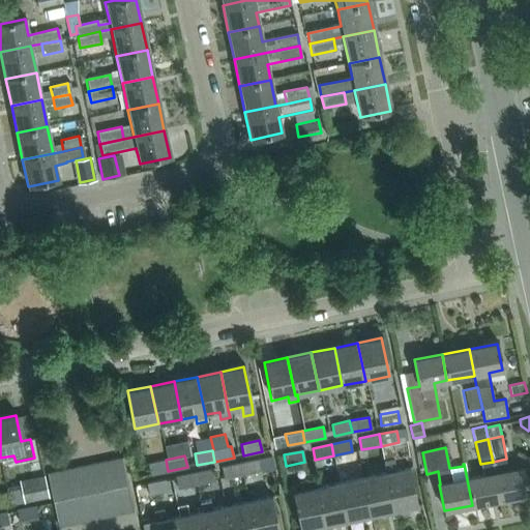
[(116,487),(128,484),(123,458),(110,461),(116,487)]
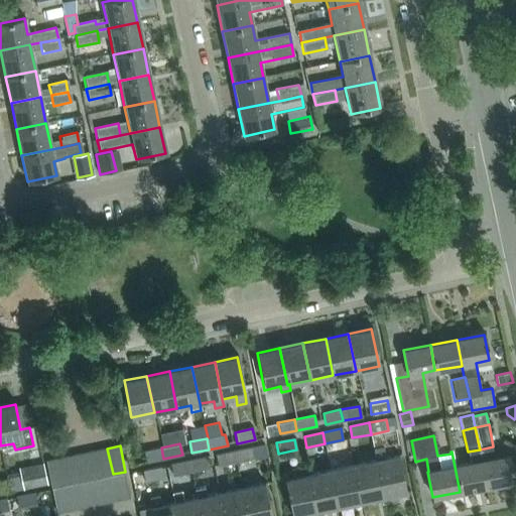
[(373,448),(375,460),(383,497),(406,492),(399,456),(385,458),(383,446),(373,448)]
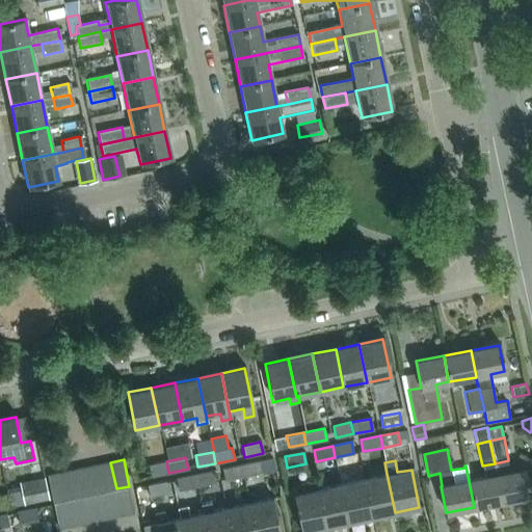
[(498,475),(497,476),(502,502),(530,497),(525,470),(511,473),(508,460),(495,463),(498,475)]
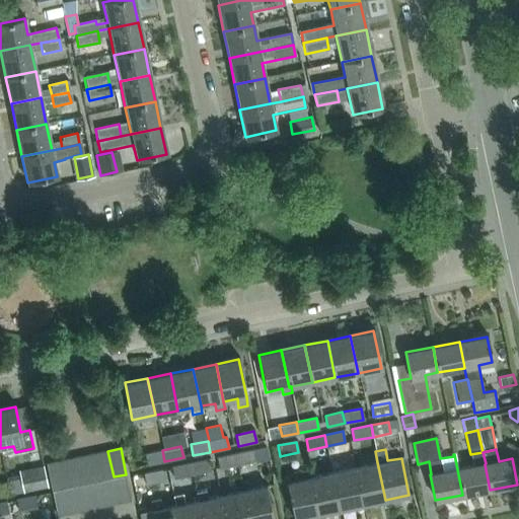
[(147,465),(164,461),(162,450),(144,454),(147,465)]
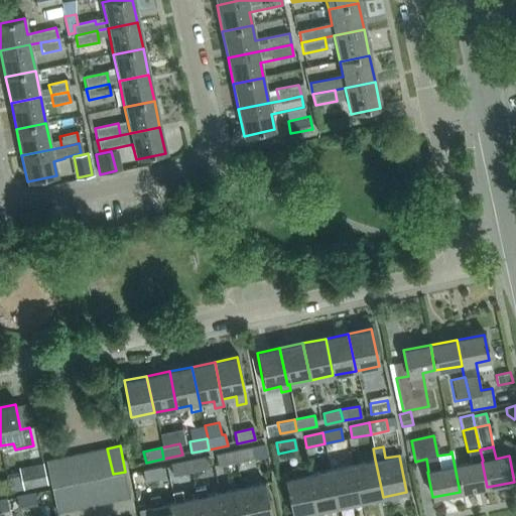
[(95,450),(101,477),(113,474),(107,448),(95,450)]
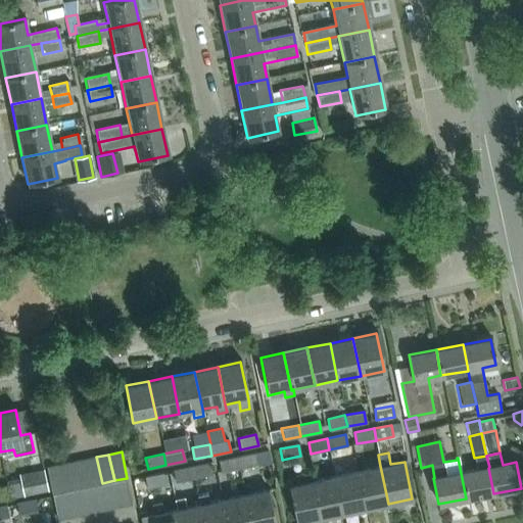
[(254,455),(237,458),(239,469),(256,466),(254,455)]
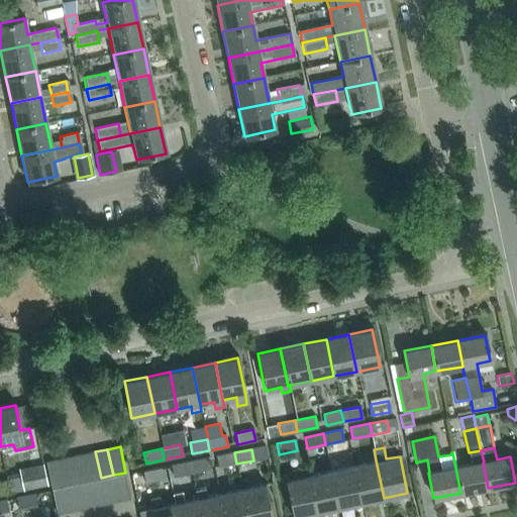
[(460,493),(488,488),(483,462),(484,461),(481,450),(469,452),(471,464),(455,468),(460,493)]
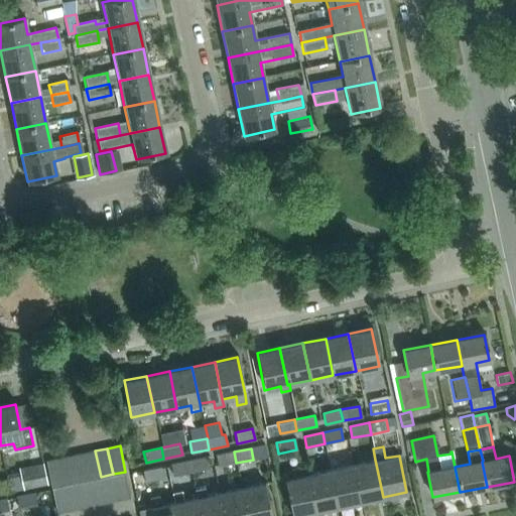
[(101,477),(95,450),(83,454),(89,479),(101,477)]
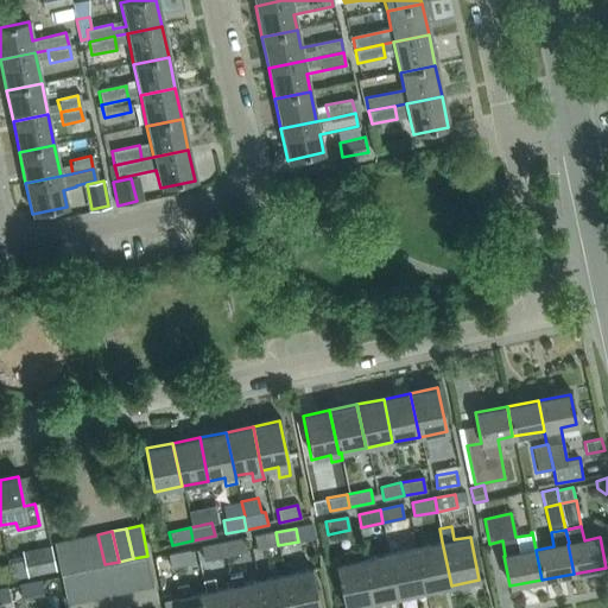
[(254,537),(258,550),(278,545),(276,532),(254,537)]
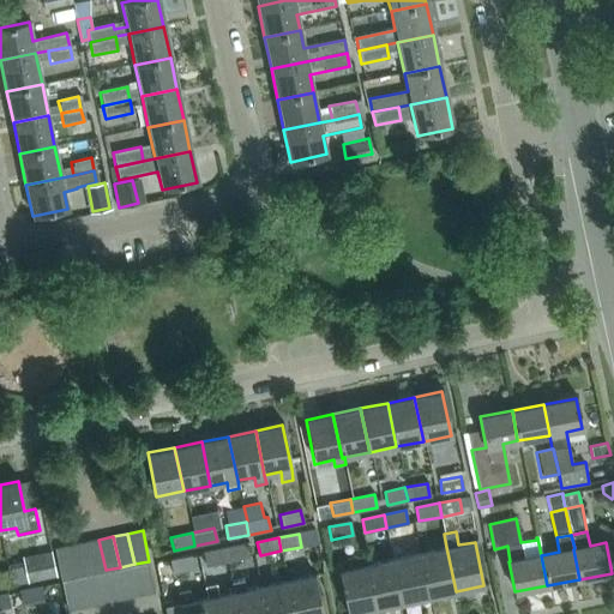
[(84,542),(91,573),(106,570),(98,540),(84,542)]
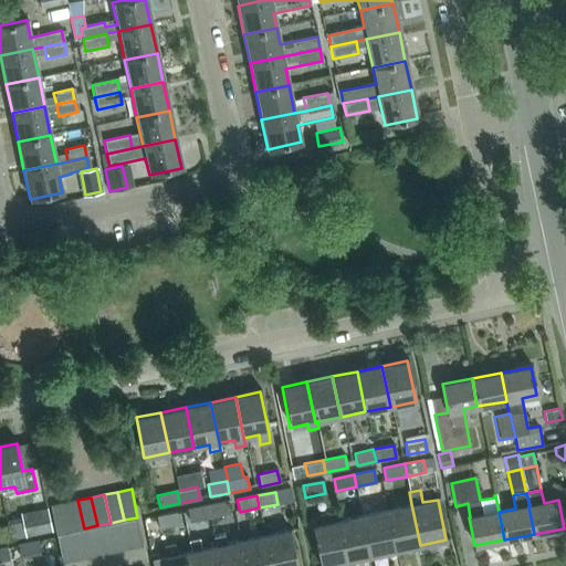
[(84,528),(77,500),(64,503),(70,531),(84,528)]
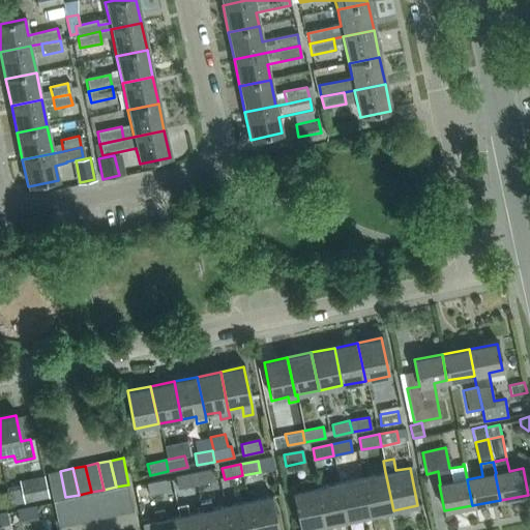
[(193,474),(196,486),(214,481),(212,470),(193,474)]
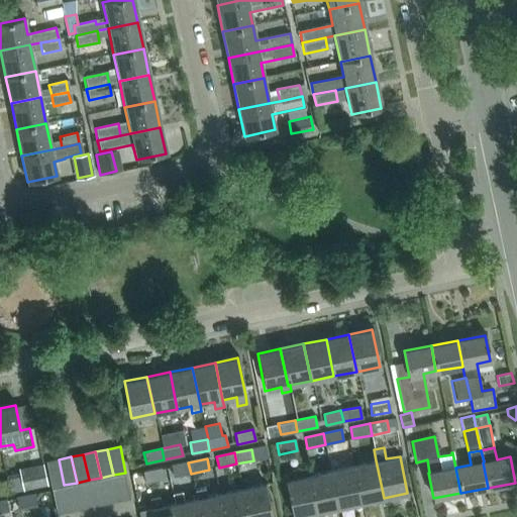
[(46,461),(52,488),(64,485),(59,459),(46,461)]
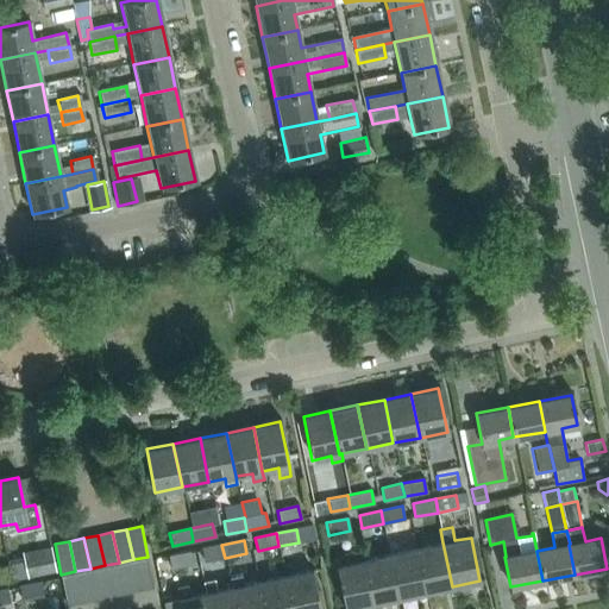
[(452,586),(443,542),(416,548),(426,592),(452,586)]
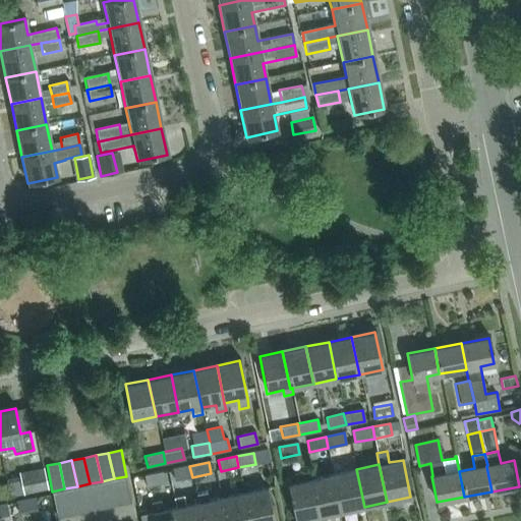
[(175,480),(192,477),(189,466),(173,469),(175,480)]
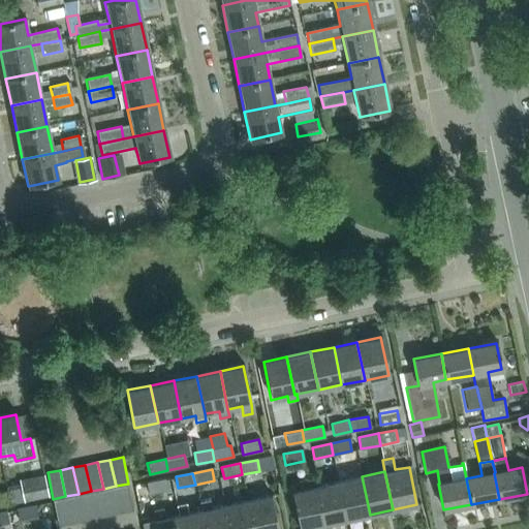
[(50,496),(44,474),(20,479),(24,502),(50,496)]
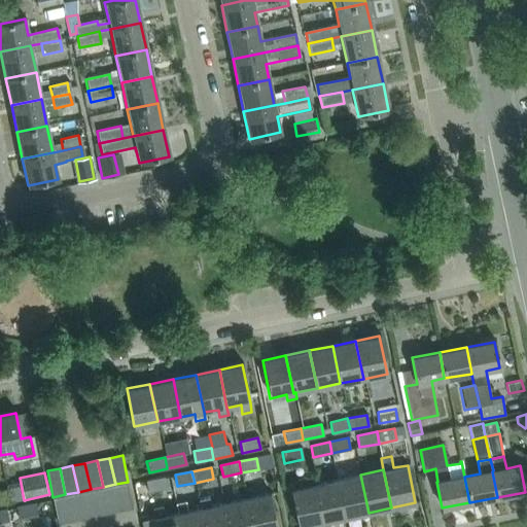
[(337,479),(345,517),(369,513),(360,475),(337,479)]
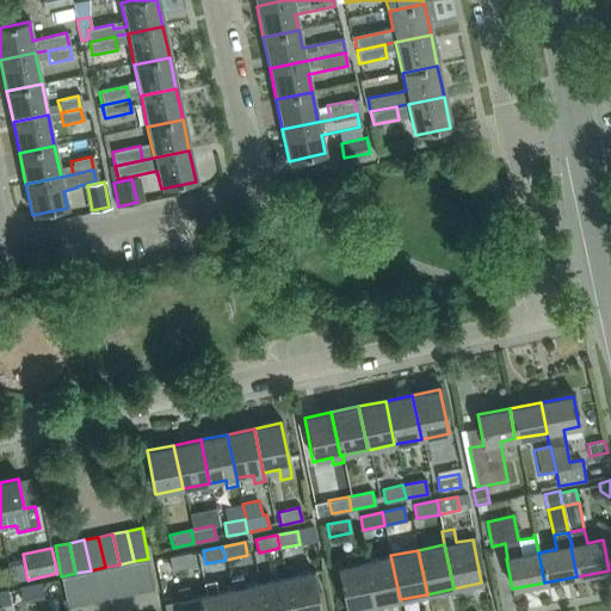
[(191,553),(170,557),(172,572),(195,568),(191,553)]
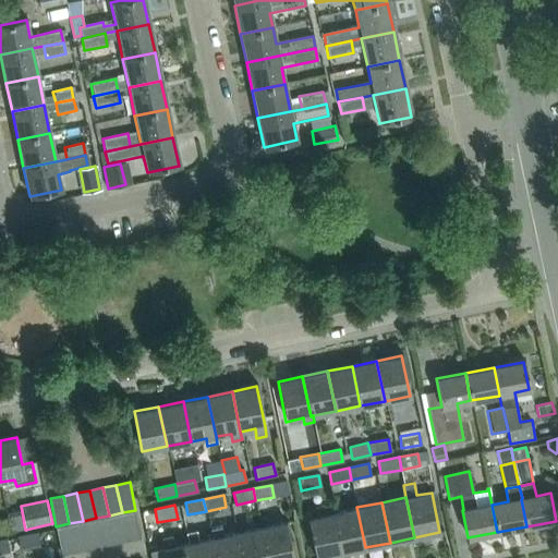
[(315,557),(340,553),(332,512),(329,512),(328,506),(307,510),(308,517),(307,518),(315,557)]
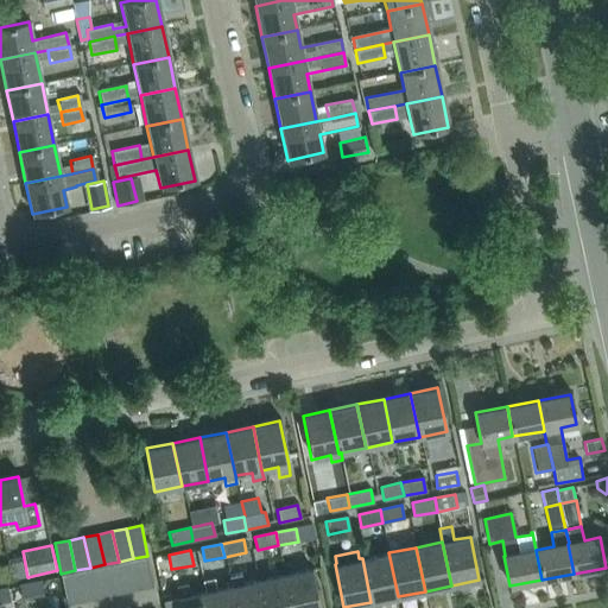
[(362,558),(371,602),(398,596),(388,552),(362,558)]
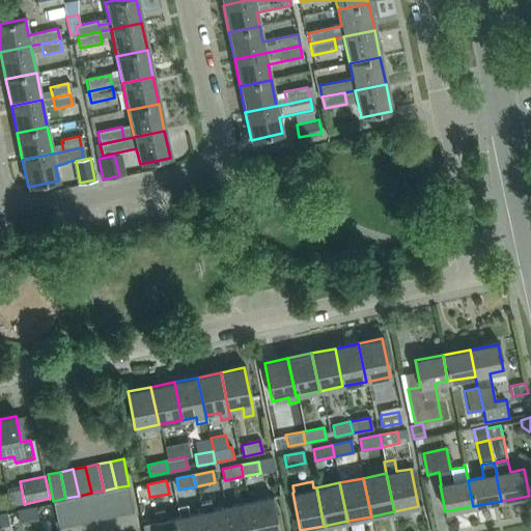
[(116,487),(121,514),(134,511),(129,485),(116,487)]
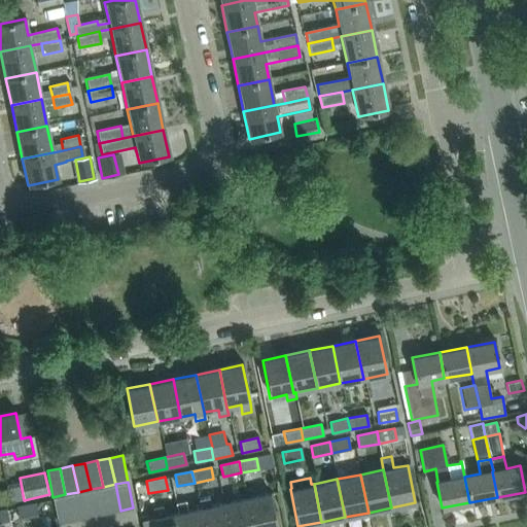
[(103,487),(108,513),(120,511),(115,484),(103,487)]
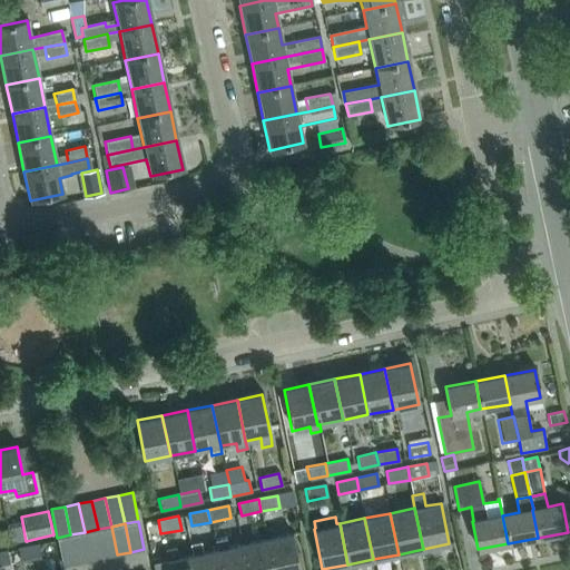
[(104,558),(117,554),(111,527),(98,529),(104,558)]
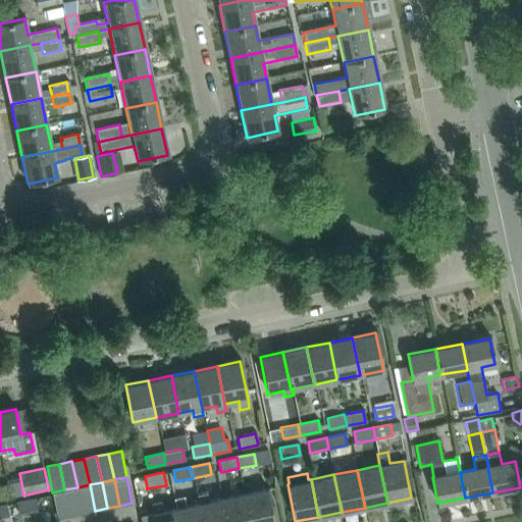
[(90,484),(77,487),(83,513),(95,511),(90,484)]
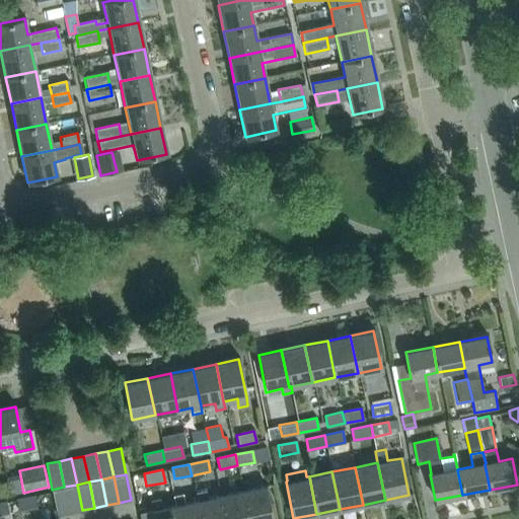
[(7,485),(0,486),(0,498),(9,496),(7,485)]
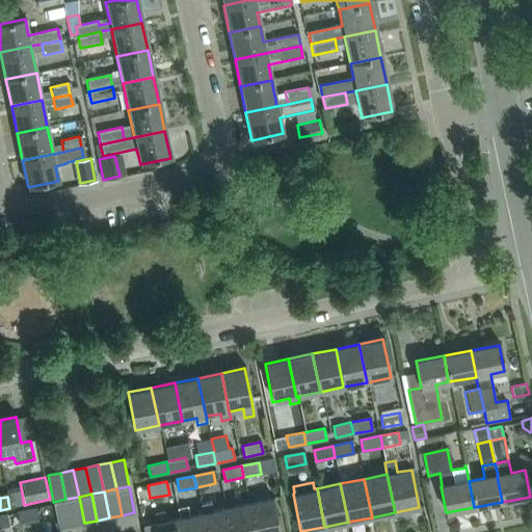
[(72,526),(84,523),(79,497),(65,499),(72,526)]
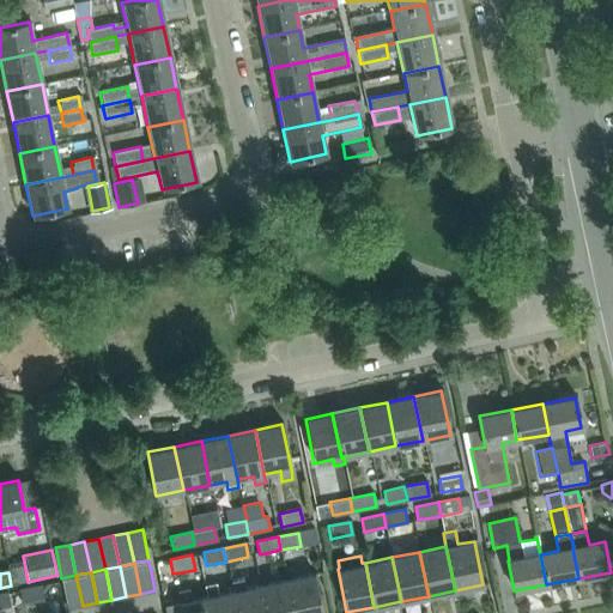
[(321,612),(314,574),(286,580),(293,612),(321,612)]
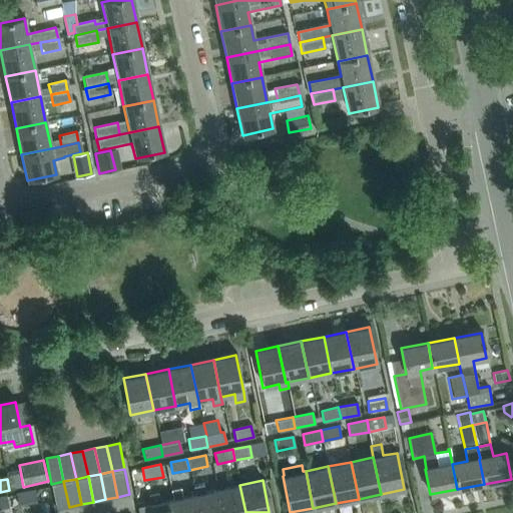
[(69,507),(63,481),(51,484),(57,509),(69,507)]
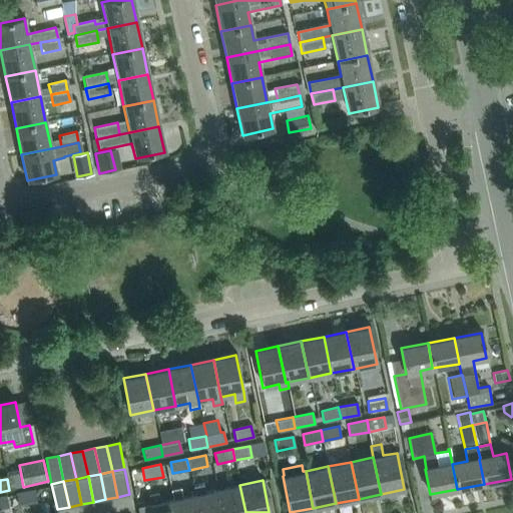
[(196,494),(194,495),(197,512),(221,512),(216,490),(206,492),(204,483),(194,485),(196,494)]
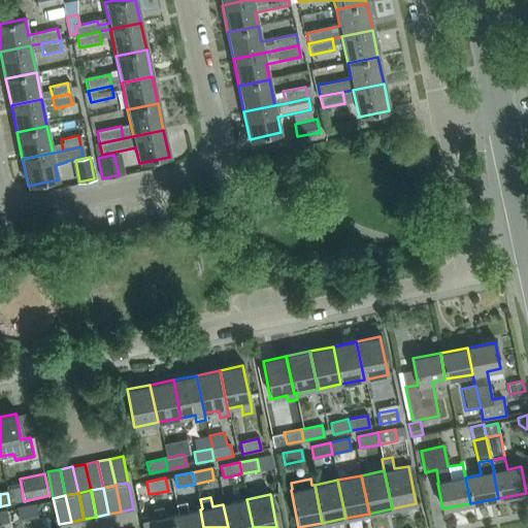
[(223,504),(228,527),(253,527),(246,499),(223,504)]
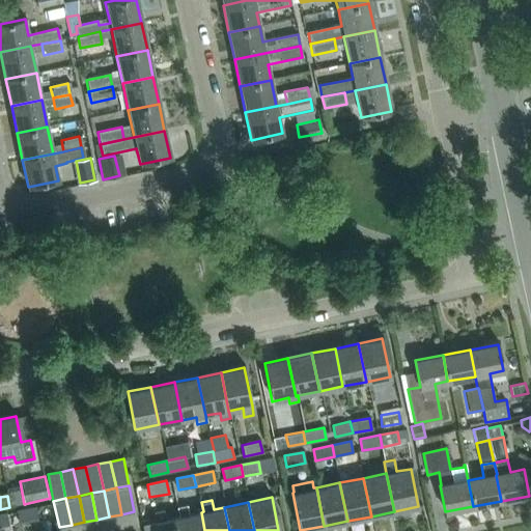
[(177,507),(179,516),(177,518),(180,530),(204,530),(201,512),(190,514),(188,505),(177,507)]
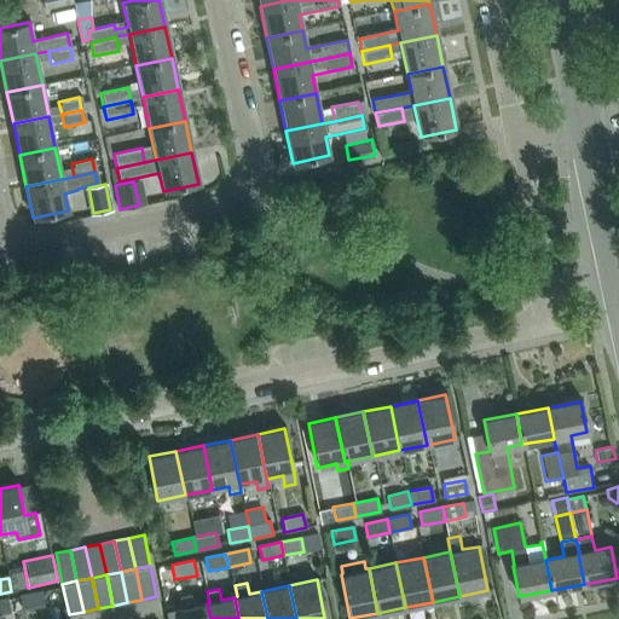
[(42,606),(40,593),(21,597),(24,611),(42,606)]
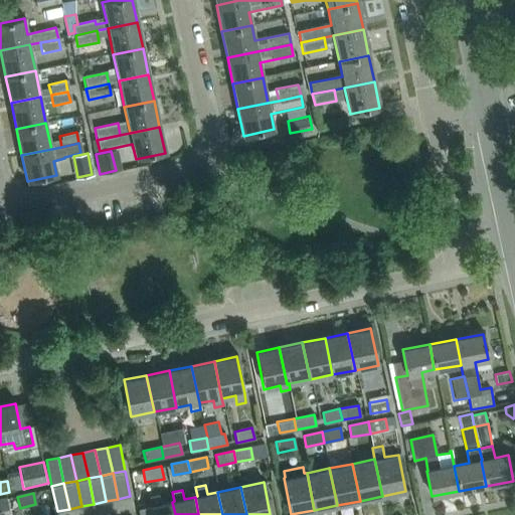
[(148,497),(150,506),(137,509),(138,514),(175,514),(172,502),(160,504),(158,495),(148,497)]
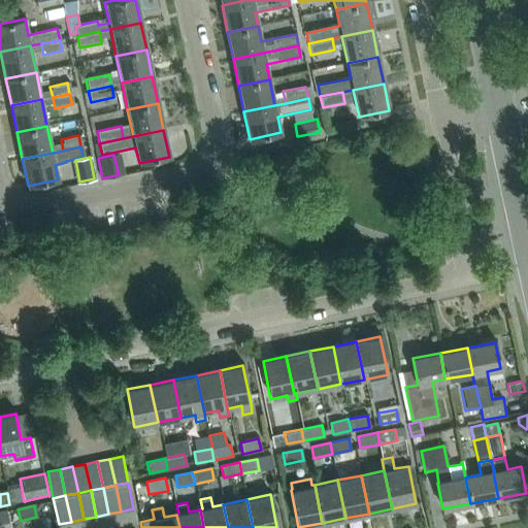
[(6,512),(0,513),(0,525),(9,523),(6,512)]
